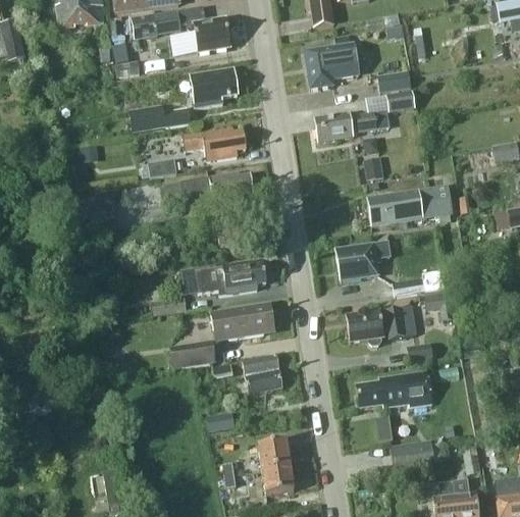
[(104,4),(103,0),(60,0),(61,3),(56,4),(60,28),(104,22),(101,5),(104,4)]
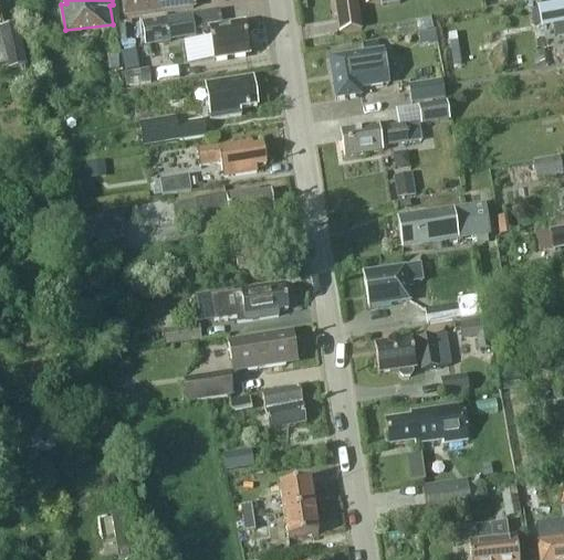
[(125,0),(127,11),(195,3),(195,0),(125,0)]
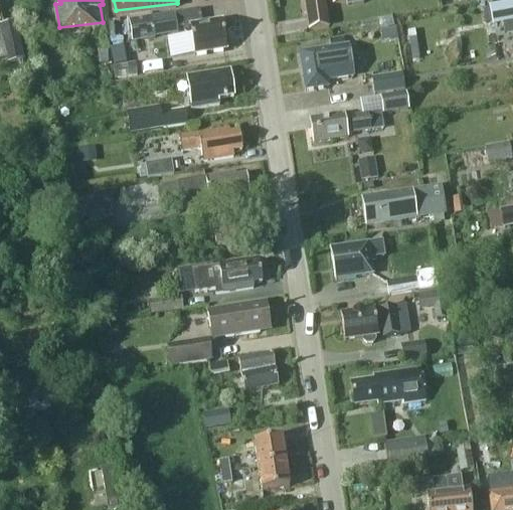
[(330,23),(326,0),(306,0),(310,26),(330,23)]
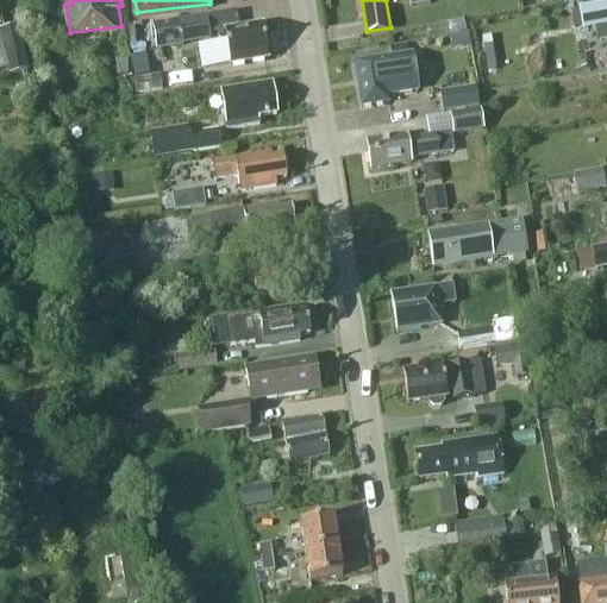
[(590,0),(581,2),(584,24),(606,19),(606,0),(590,0)]
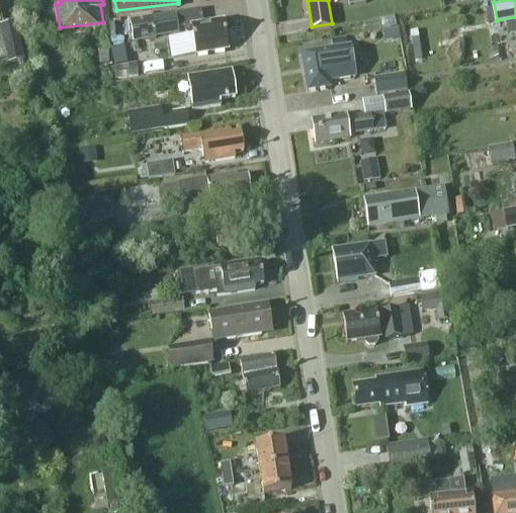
[(204,20),(202,6),(177,10),(177,7),(136,13),(139,38),(156,35),(154,26),(179,23),(179,24),(192,22),(196,52),(229,47),(225,17),(204,20)]
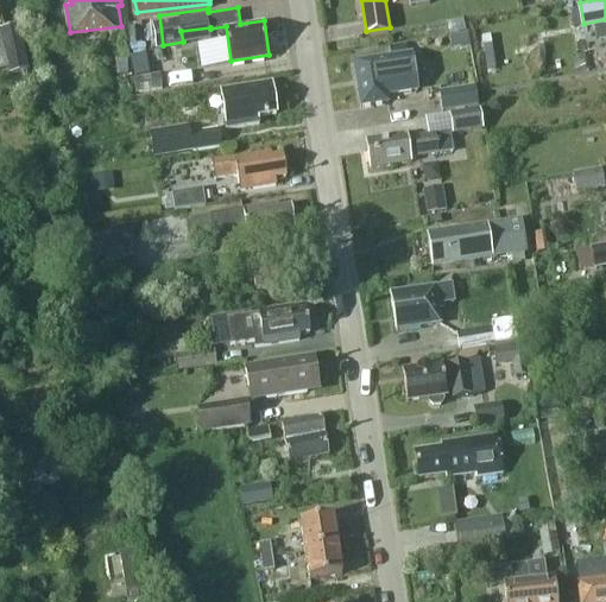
[(30,64),(20,20),(1,25),(12,69),(30,64)]
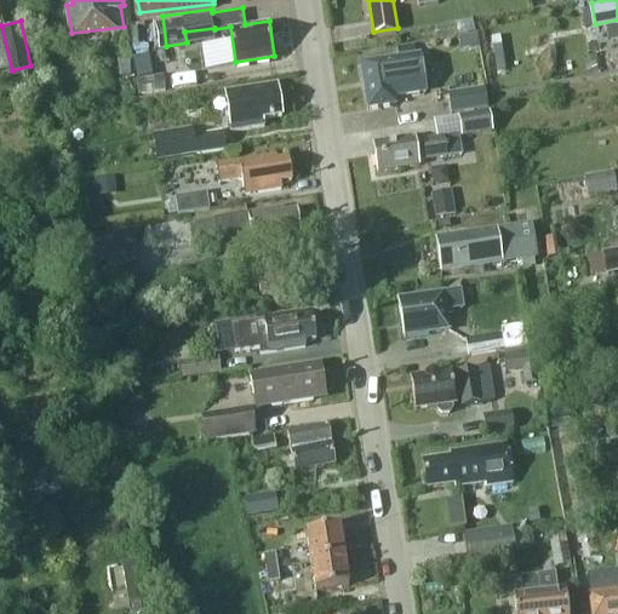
[(427,89),(421,50),(362,59),(370,104),(398,101),(396,93),(427,89)]
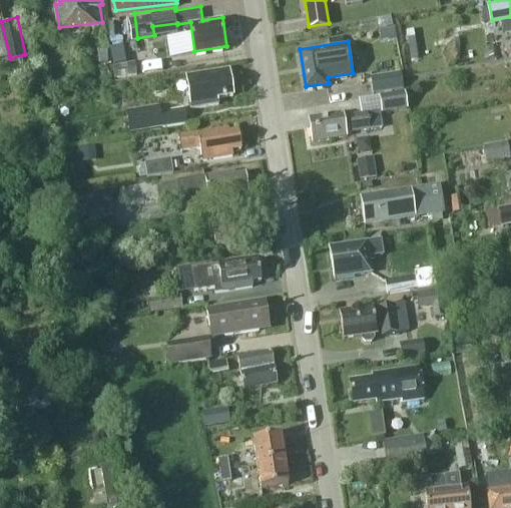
[(110,59),(109,46),(98,47),(99,60),(110,59)]
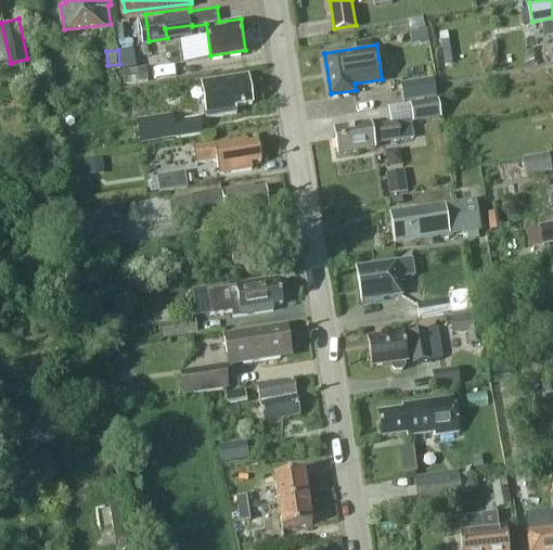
[(125,81),(150,78),(148,64),(123,68),(125,81)]
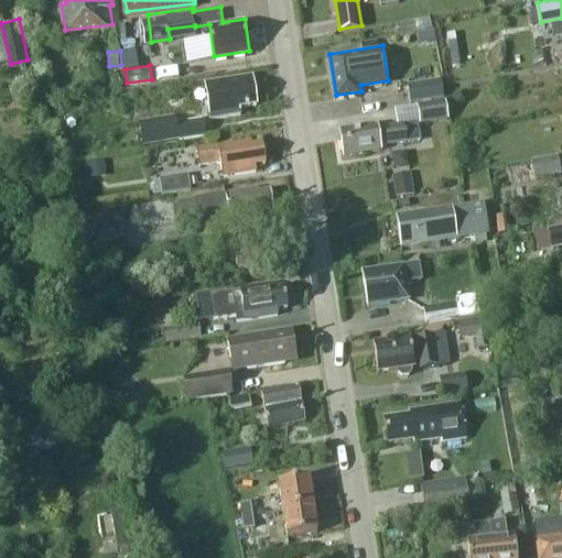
[(249,80),(248,74),(209,79),(215,116),(241,111),(240,105),(257,101),(254,79),(249,80)]
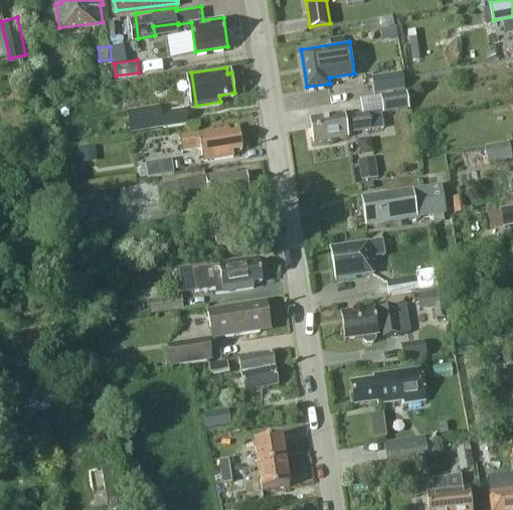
[(405,86),(403,69),(373,74),(375,91),(405,86)]
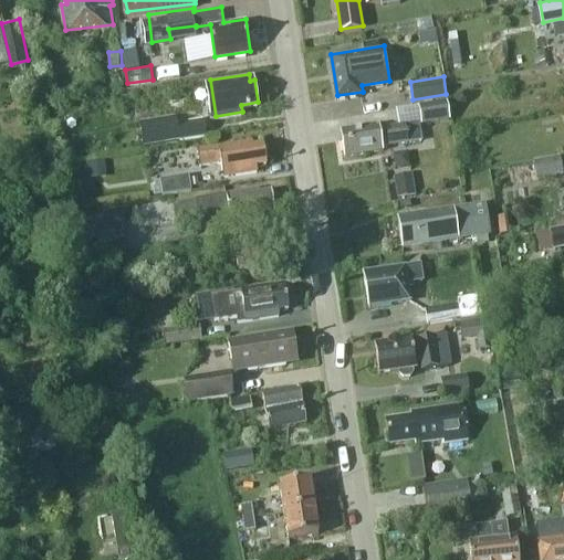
[(450,116),(447,98),(420,103),(424,120),(450,116)]
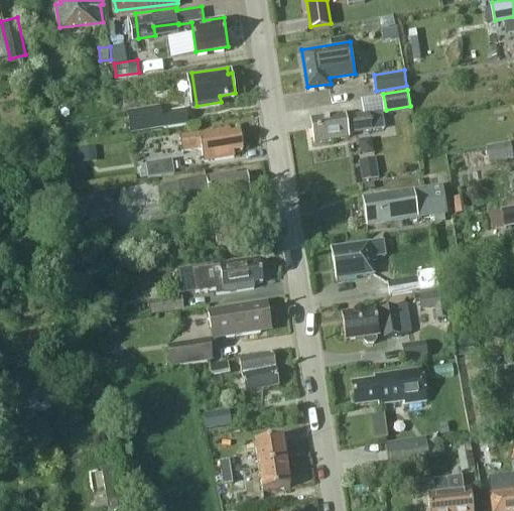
[(160,110),(159,105),(128,109),(131,131),(162,126),(160,110)]
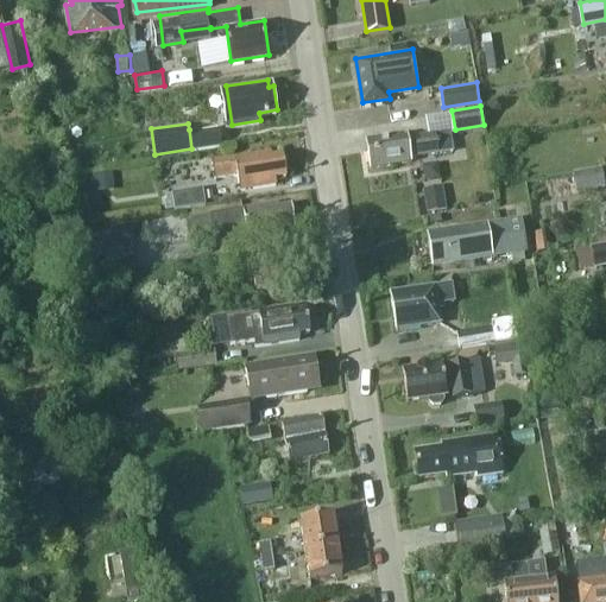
[(221,145),(219,125),(189,130),(191,149),(221,145)]
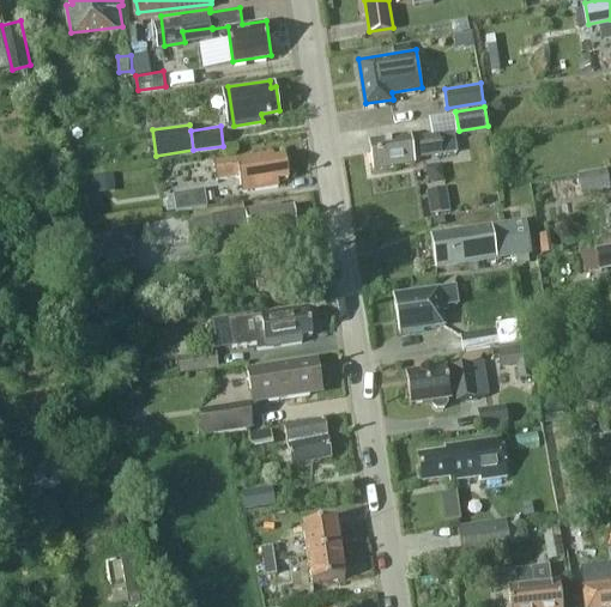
[(415,155),(443,150),(458,147),(454,129),(440,132),(412,135),(412,132),(370,139),(375,167),(416,159),(415,155)]
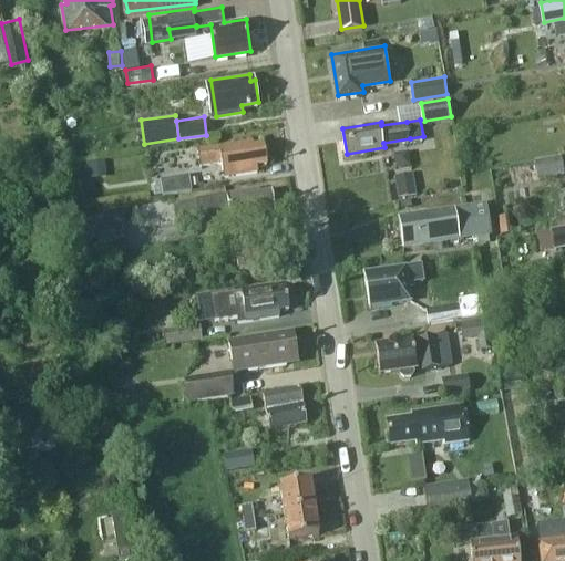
[(254,142),(254,138),(198,146),(202,163),(223,159),(225,174),(258,168),(257,163),(267,162),(265,141),(254,142)]
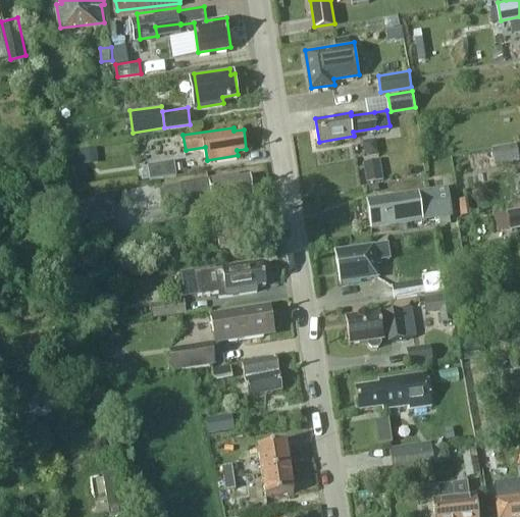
[(517,141),(492,146),(473,149),(476,165),(519,157),(519,152),(517,141)]
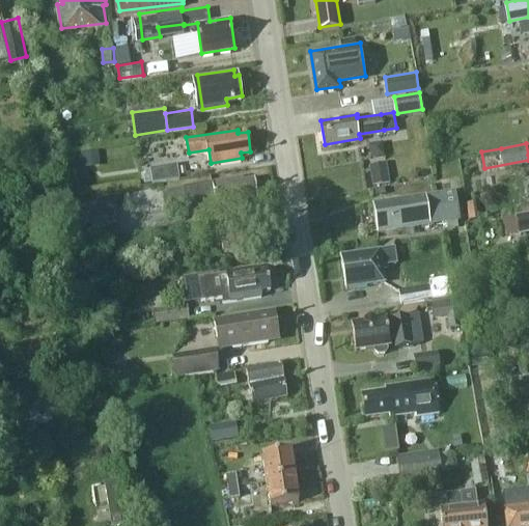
[(82,148),(83,164),(101,163),(100,146),(82,148)]
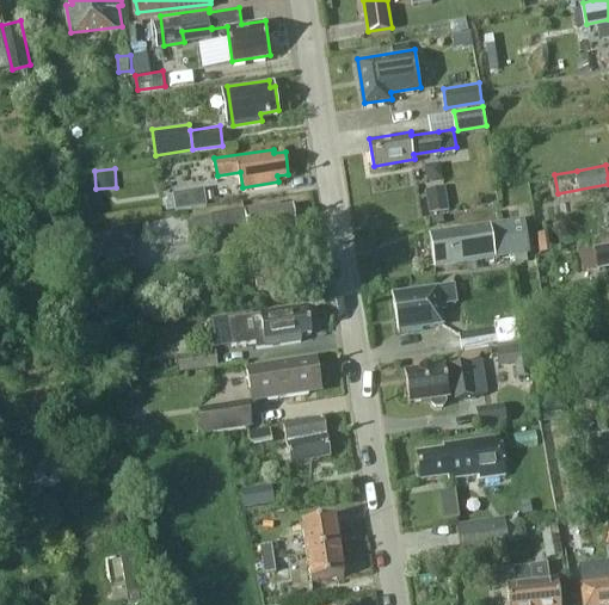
[(450,207),(447,184),(426,187),(430,210),(450,207)]
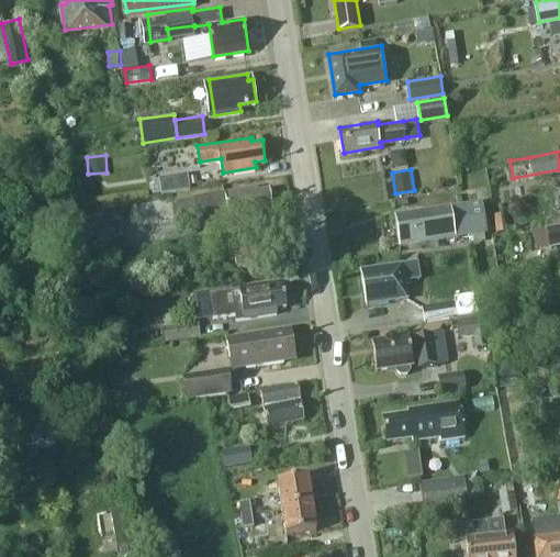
[(159,178),(161,190),(178,188),(176,171),(159,175),(159,178)]
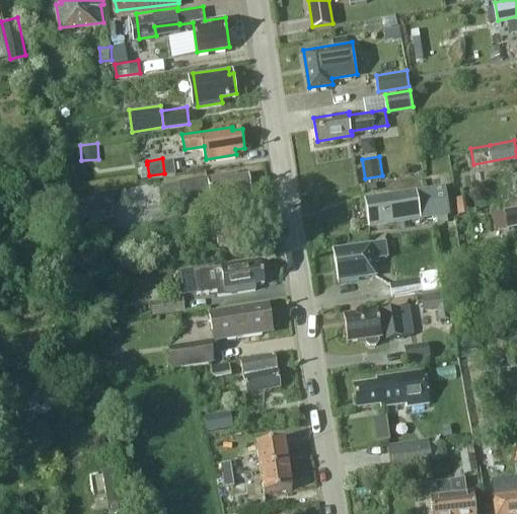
[(239,174),(239,170),(208,174),(180,179),(185,208),(212,203),(242,199),(242,194),(251,192),(248,172),(239,174)]
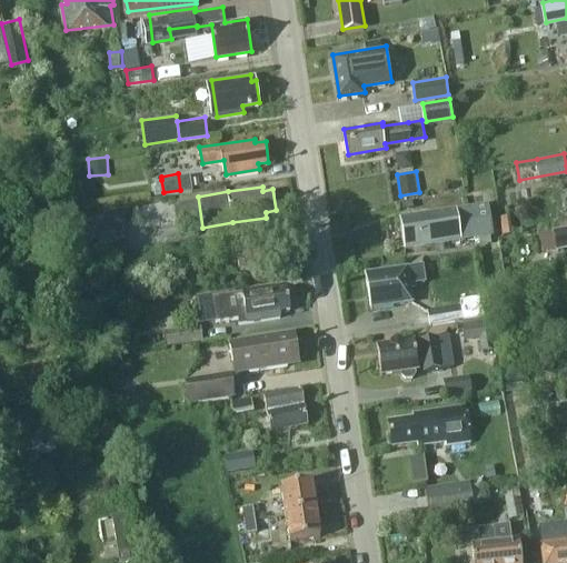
[(405,247),(493,232),(499,231),(496,210),(489,211),(488,202),(457,207),(400,215),(405,247)]
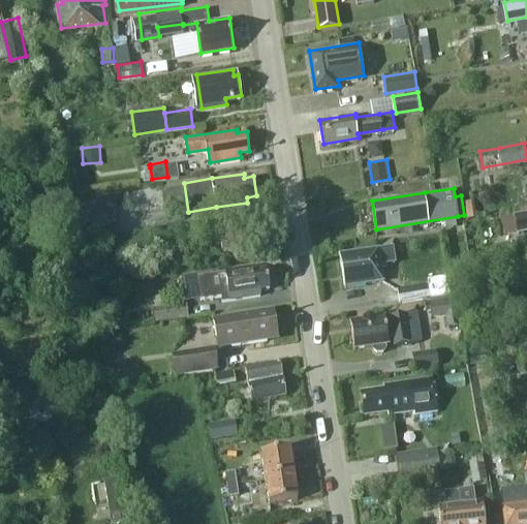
[(90,228),(121,223),(116,193),(85,198),(90,228)]
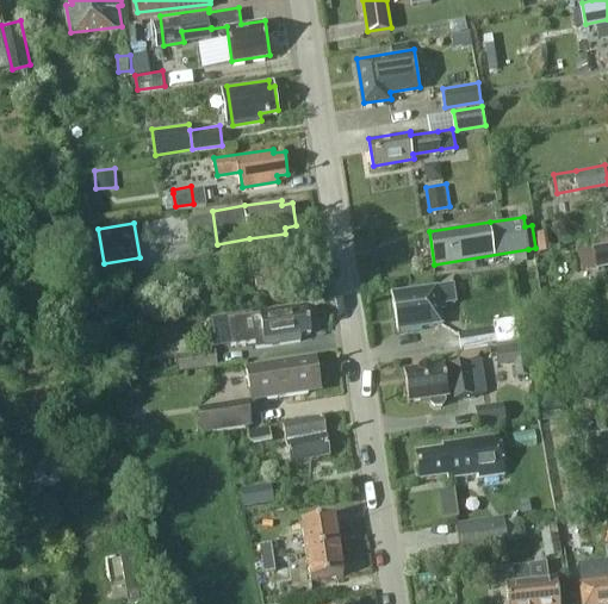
[(607,244),(594,248),(597,267),(607,265),(607,244)]
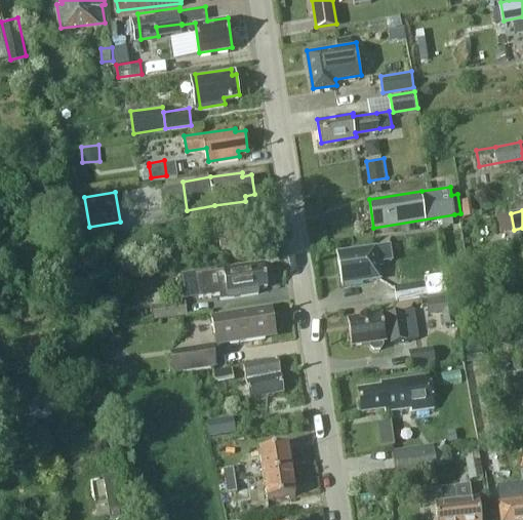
[(248,221),(248,217),(217,222),(222,250),(252,245),(251,240),(262,239),(258,220),(248,221)]
